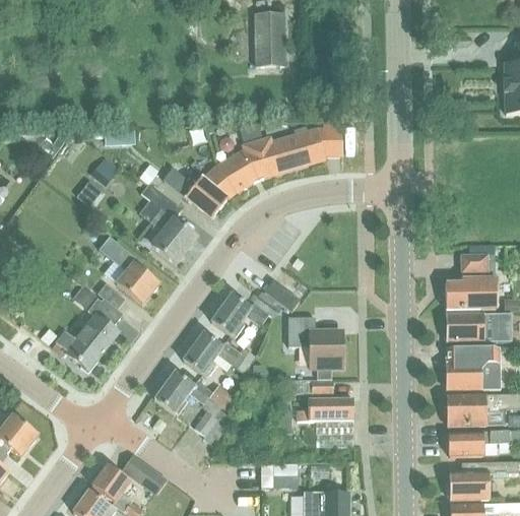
[(284,14),(254,15),(255,67),(285,67),(284,14)]
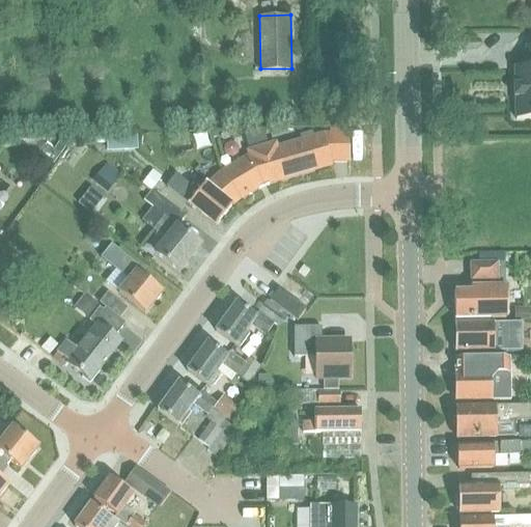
[(530,43),(526,44),(526,63),(515,63),(515,83),(514,83),(514,95),(515,95),(515,116),(530,116),(530,43)]
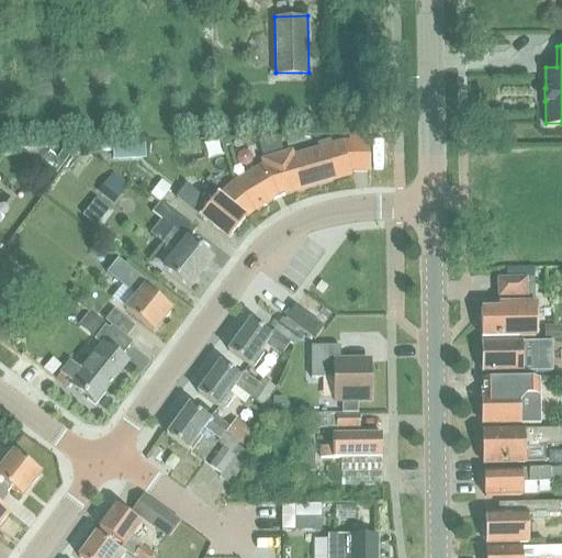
[(240,190),(229,201),(245,215),(253,209),(254,211),(273,198),(273,199),(284,194),(284,192),(293,190),(350,174),(349,170),(370,169),(369,135),(348,135),(348,141),(341,141),(294,155),(292,151),(284,153),(265,158),(263,158),(265,163),(235,180),(240,190)]
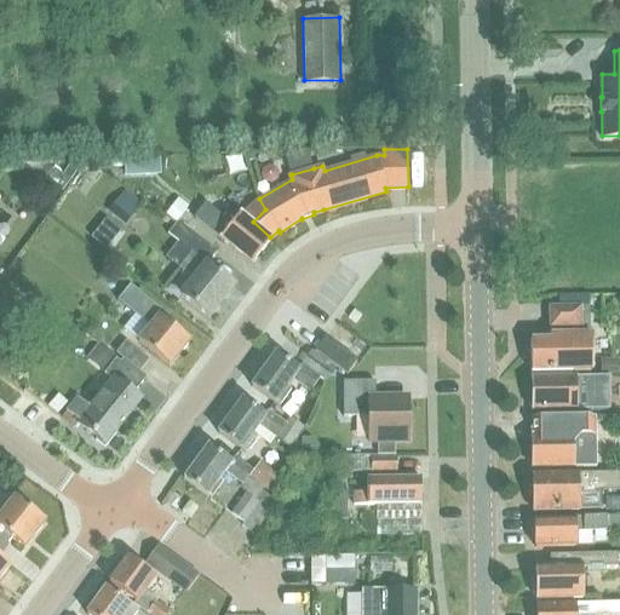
[(160,154),(124,155),(125,173),(160,172),(160,154)]
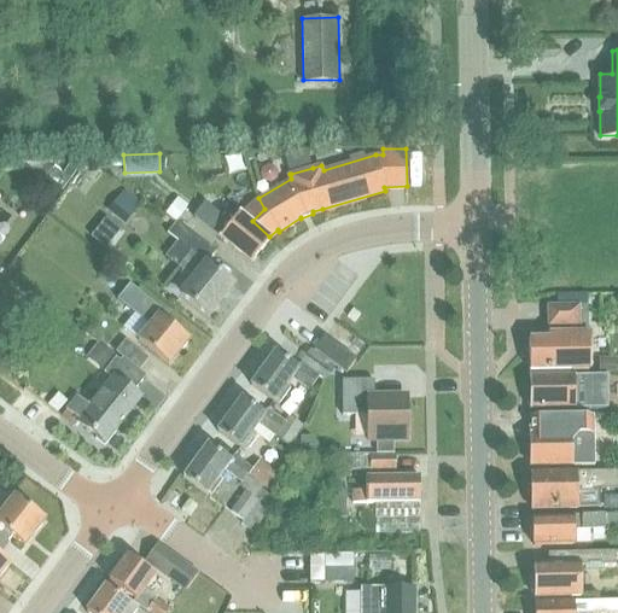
[(71,159),(64,171),(70,176),(79,164),(71,159)]
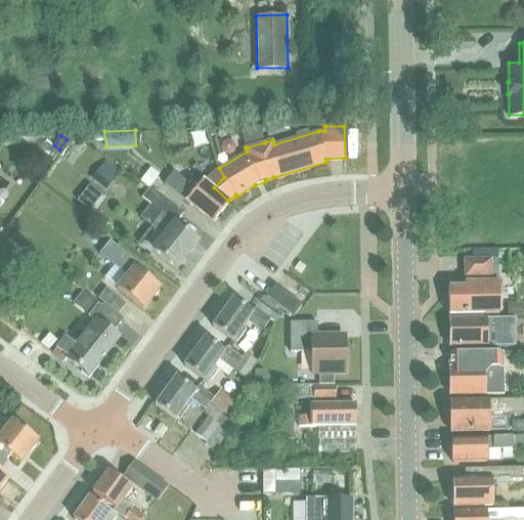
[(107,162),(94,179),(105,186),(118,169),(107,162)]
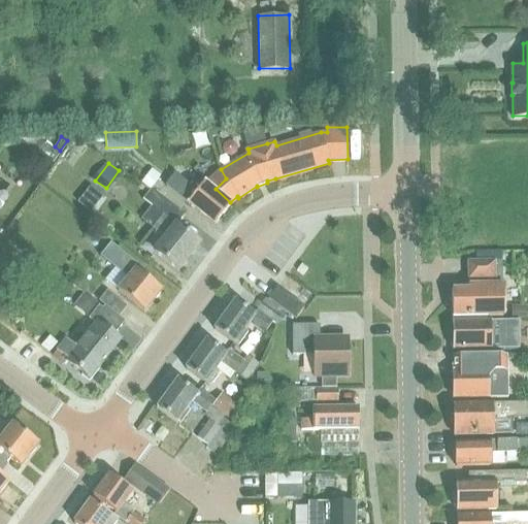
[(150,188),(160,174),(152,168),(141,182),(150,188)]
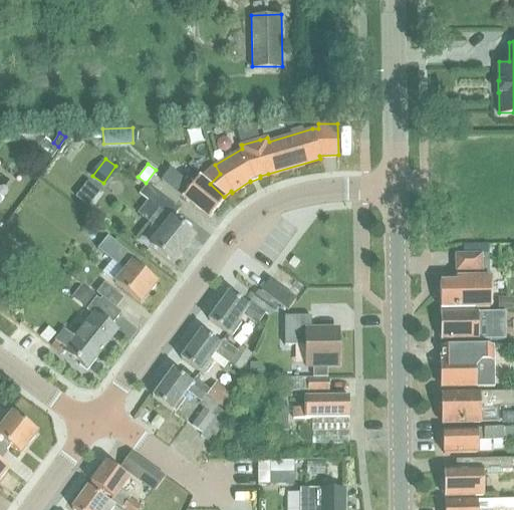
[(167,174),(162,179),(209,217),(225,198),(224,197),(210,184),(220,174),(215,165),(201,177),(200,177),(194,185),(180,174),(172,168),(167,174)]
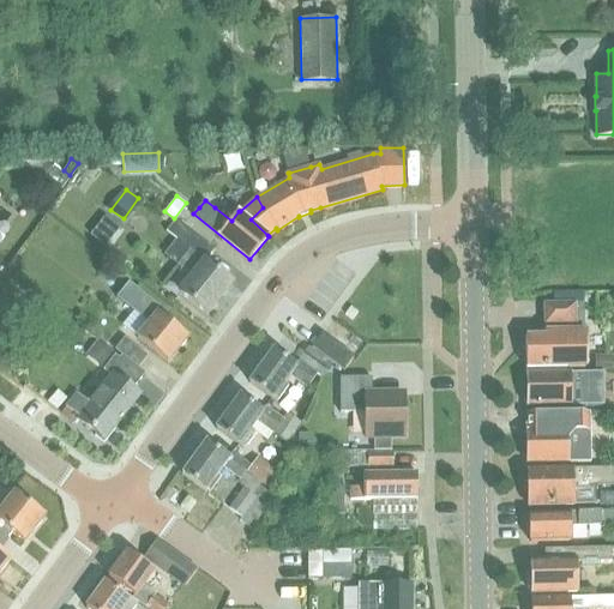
[(106,215),(91,233),(106,243),(120,225),(106,215)]
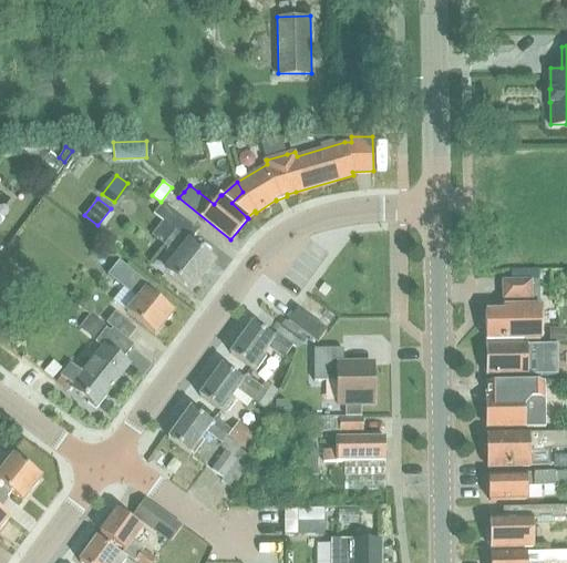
[(214,260),(193,243),(200,233),(163,204),(155,214),(165,223),(154,235),(164,244),(177,254),(166,268),(192,289),(214,260)]
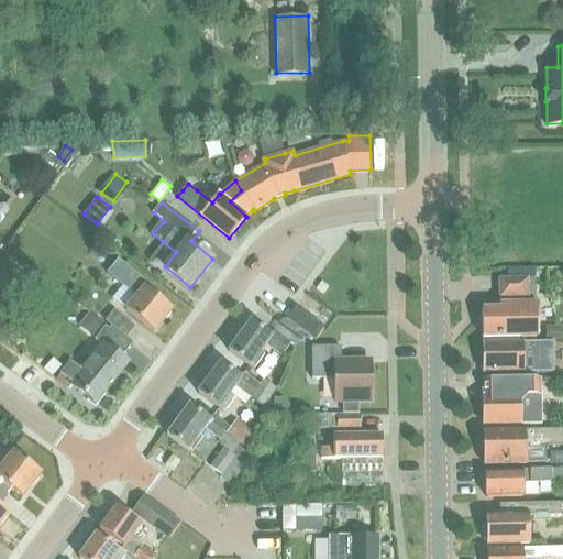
[(119,256),(108,271),(121,282),(136,295),(125,308),(154,331),(173,308),(157,296),(162,292),(132,267),(119,256)]
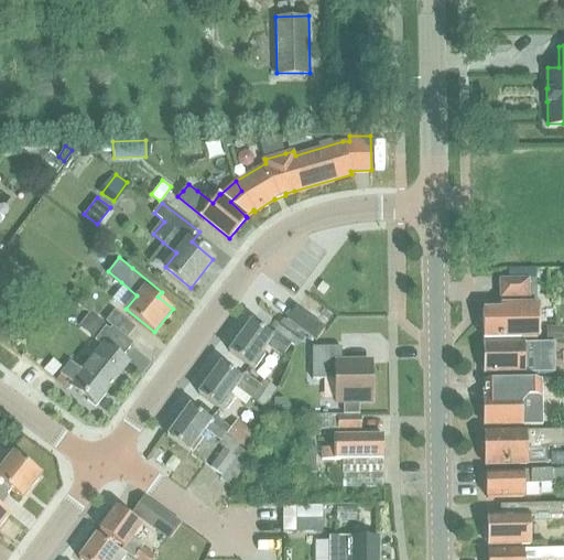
[(483,307),(484,336),(538,336),(538,277),(501,278),(501,307),(483,307)]
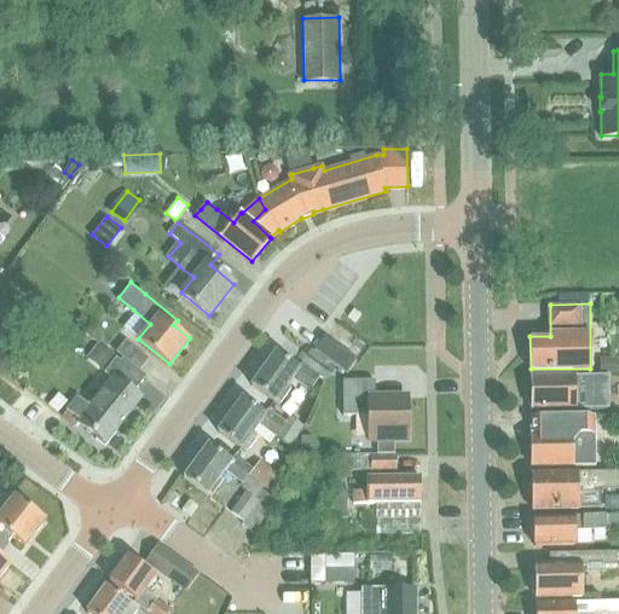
[(328,332),(317,348),(348,371),(362,357),(328,332)]
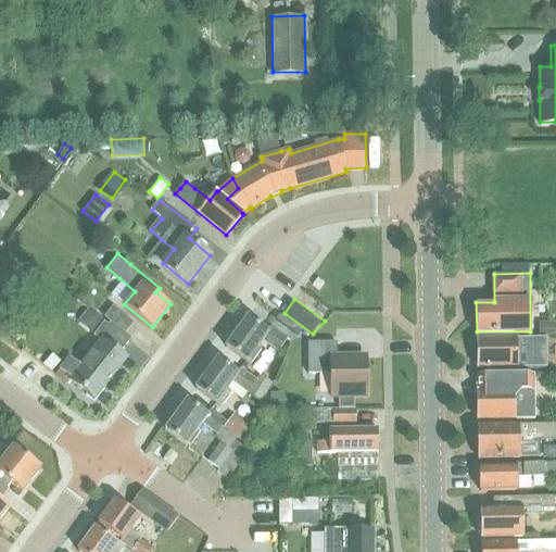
[(113,305),(104,315),(111,321),(125,331),(133,322),(113,305)]
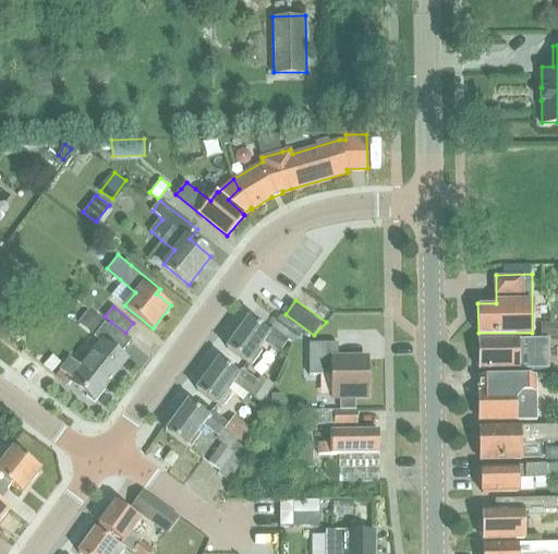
[(91,310),(79,323),(95,336),(106,322),(91,310)]
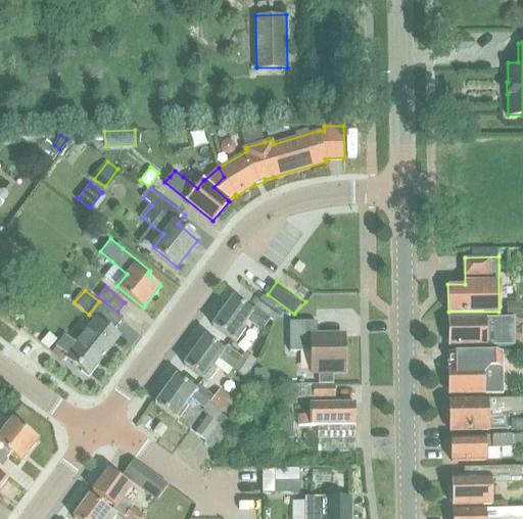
[(264,329),(272,317),(255,304),(254,307),(235,292),(212,324),(237,341),(238,341),(248,328),(247,323),(249,319),(264,329)]
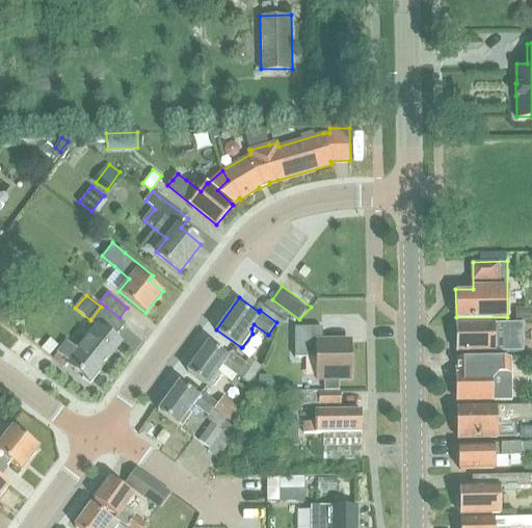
[(126,322),(123,320),(106,307),(94,321),(98,324),(80,347),(78,346),(77,347),(68,340),(53,358),(63,367),(68,362),(84,375),(83,376),(90,383),(101,370),(99,368),(121,342),(114,337),(126,322)]
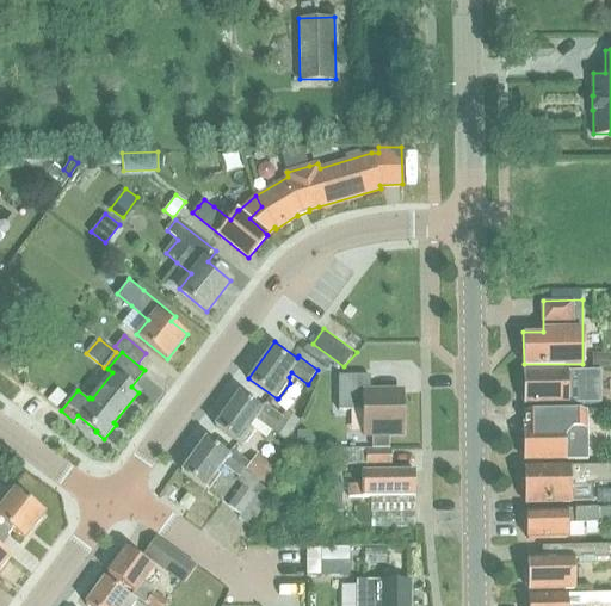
[(592,363),(610,363),(610,352),(592,352),(592,363)]
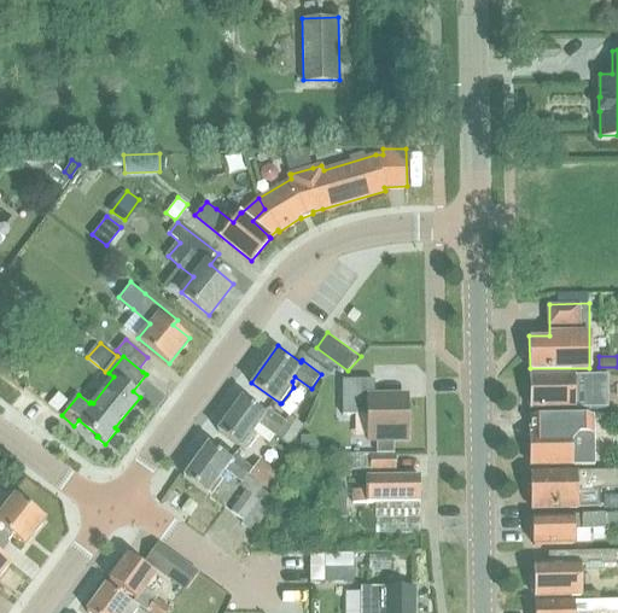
[(531,389),(528,392),(528,401),(531,403),(531,404),(531,408),(575,407),(606,407),(606,373),(589,373),(573,374),(530,374),(531,389)]
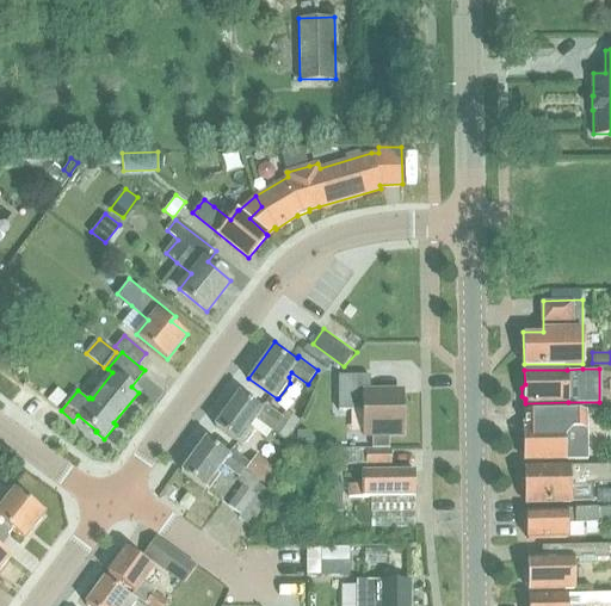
[(403,433),(402,390),(371,390),(370,372),(339,373),(339,407),(364,407),(364,433),(403,433)]
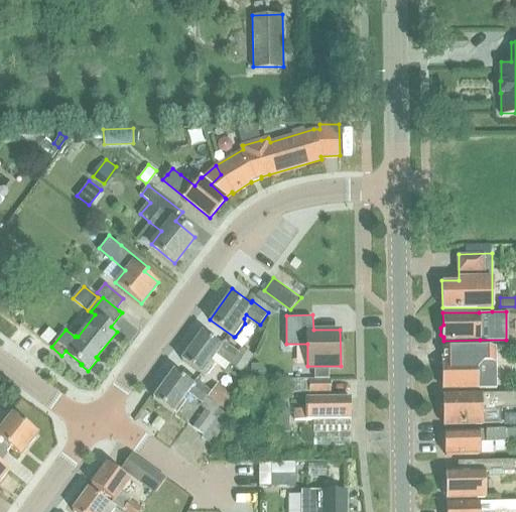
[(47,328),(39,338),(47,344),(55,334),(47,328)]
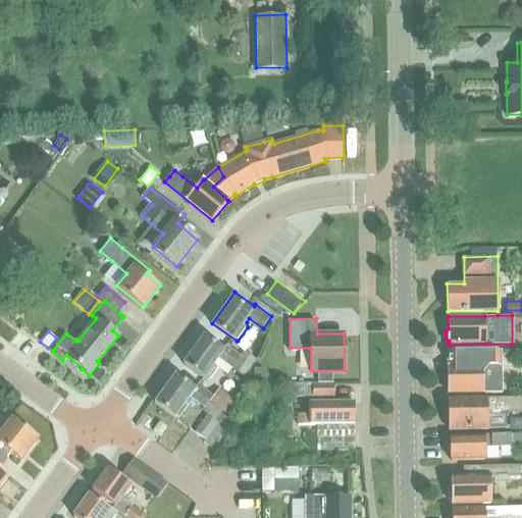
[(204,334),(184,363),(204,376),(214,363),(219,355),(232,365),(233,366),(242,355),(226,345),(223,348),(204,334)]
